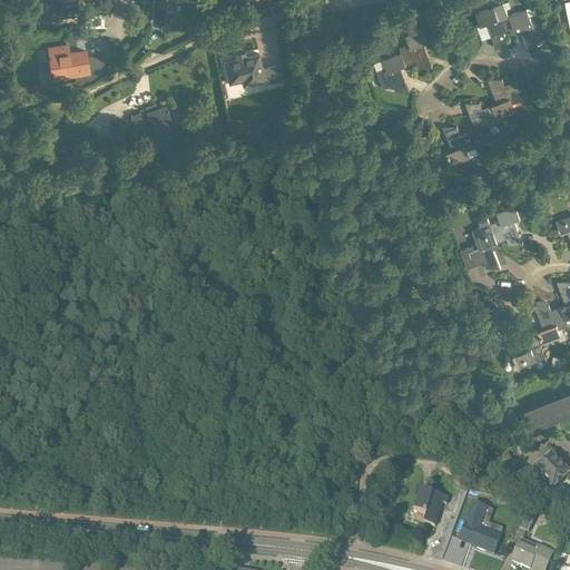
[(78,13),(76,0),(57,0),(58,2),(39,5),(41,16),(59,13),(59,16),(78,13)]
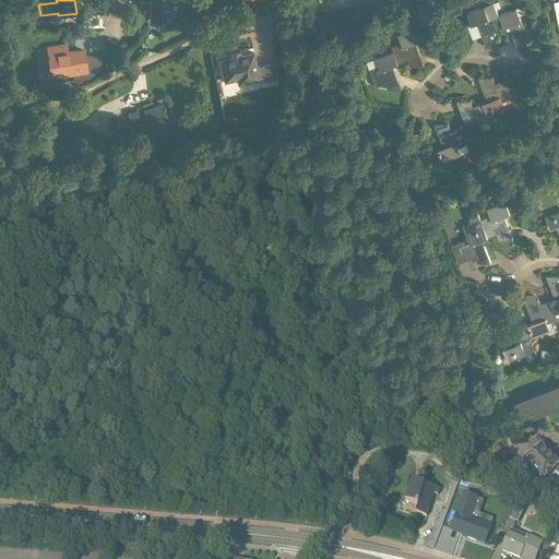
[(179,1),(178,0),(152,0),(152,22),(159,22),(158,30),(177,31),(177,21),(171,21),(171,1),(179,1)]
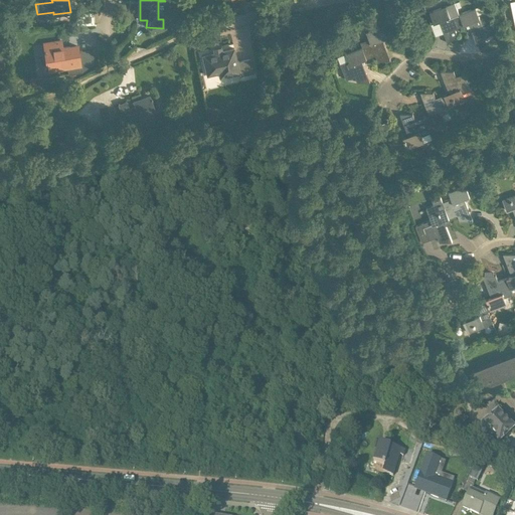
[(464,26),(459,14),(455,3),(430,13),(434,24),(440,22),(448,43),(457,35),(455,29),(464,26)]
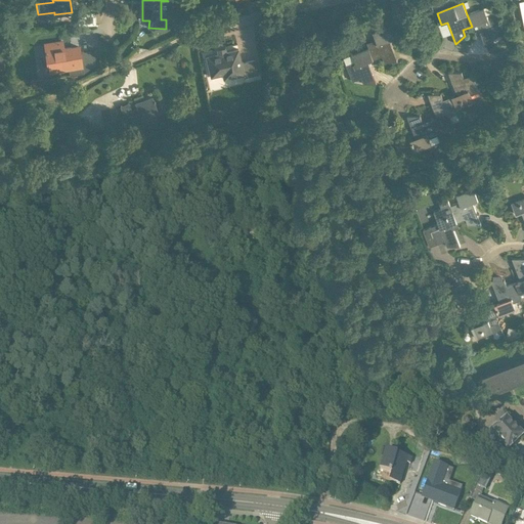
[(190,4),(181,4),(181,13),(190,14),(190,4)]
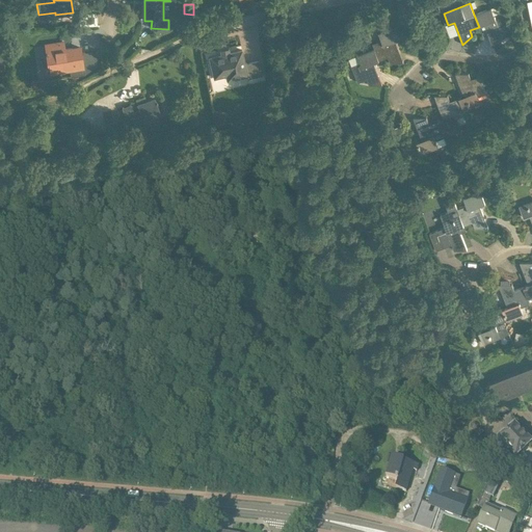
[(474,15),(479,27),(484,25),(493,48),(503,38),(500,32),(509,29),(503,11),(494,16),(490,8),(474,15)]
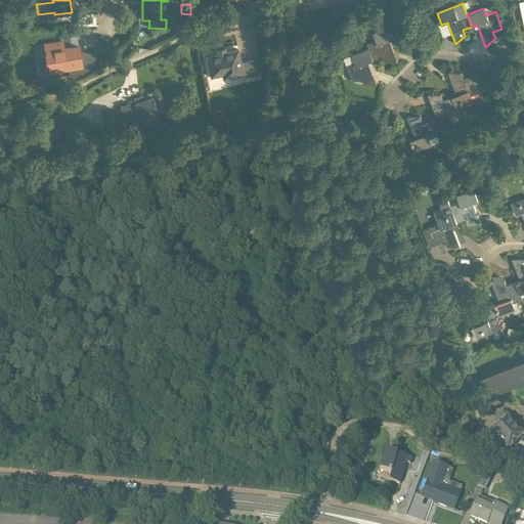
[(86,24),(97,25),(97,11),(86,10),(86,24)]
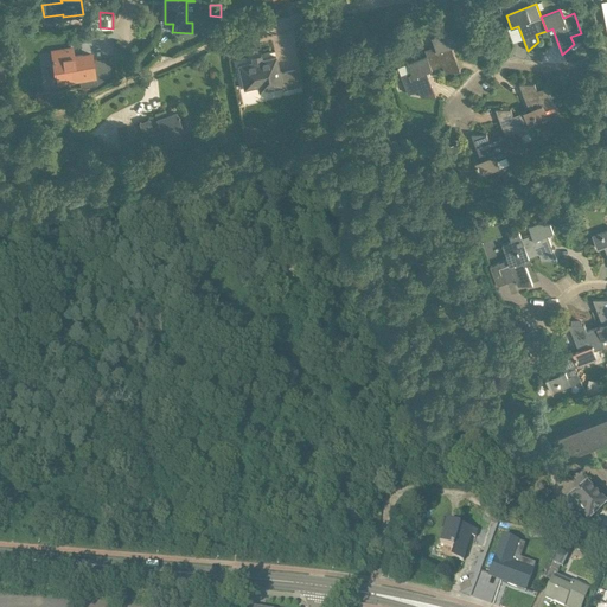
[(427,57),(433,70),(442,66),(445,72),(460,72),(451,46),(457,45),(451,31),(432,38),(435,46),(425,50),(427,57)]
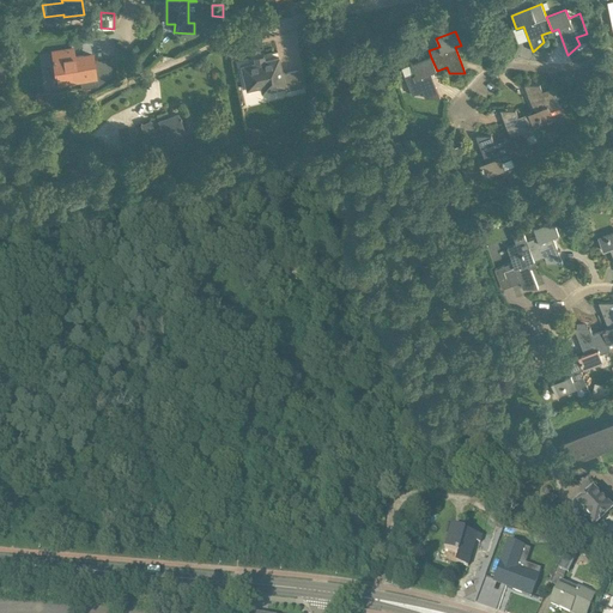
[(73,60),(72,53),(53,55),(53,60),(52,60),(52,62),(53,62),(55,80),(95,76),(91,58),(73,60)]
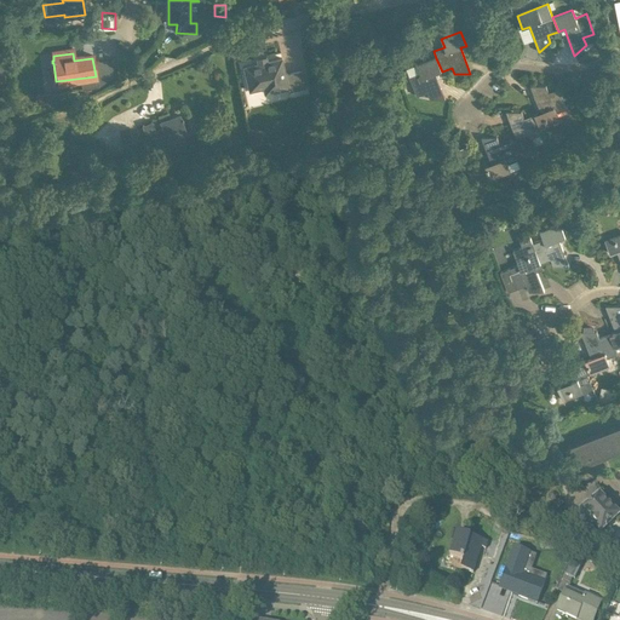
[(435,74),(442,72),(436,58),(407,69),(417,97),(428,93),(430,101),(445,101),(435,74)]
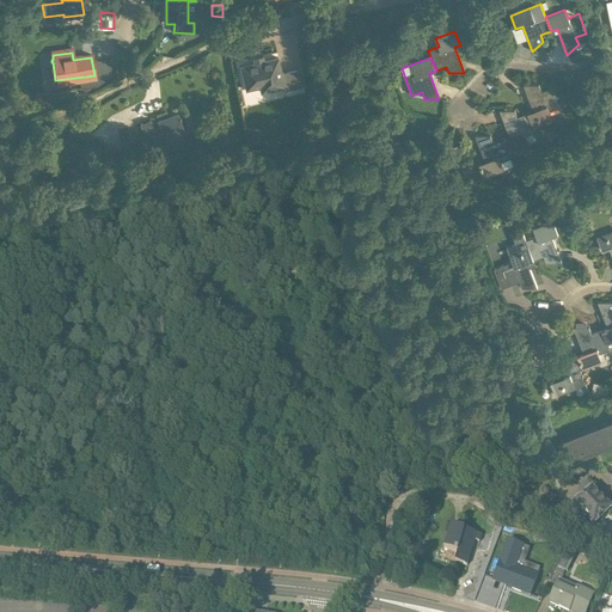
[(281,74),(277,59),(240,67),(246,90),(258,87),(259,93),(283,87),(285,91),(301,87),(298,69),(281,74)]
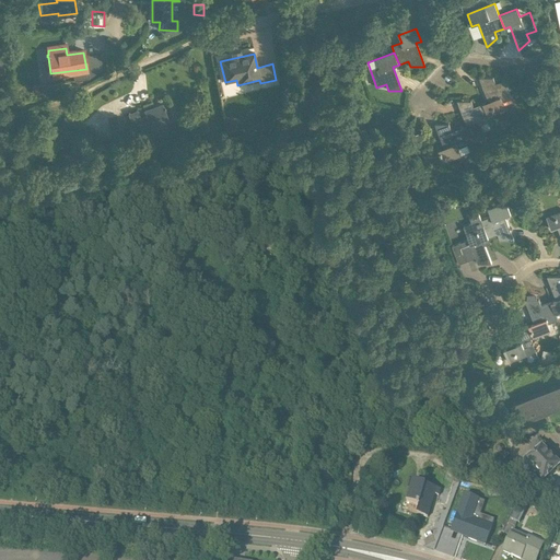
[(483,104),(488,116),(505,109),(502,102),(512,98),(505,80),(496,84),(492,78),(479,78),(488,102),(483,104)]
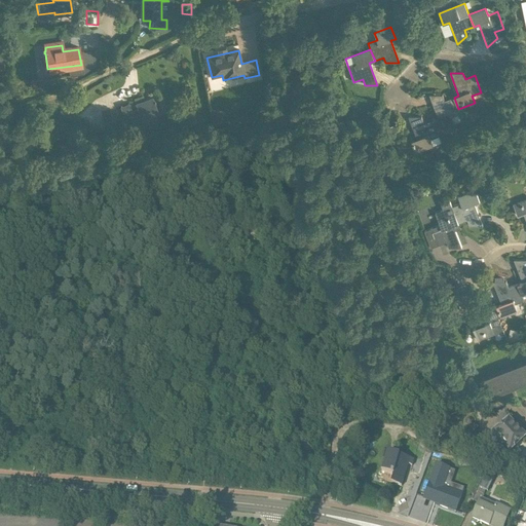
[(48,78),(33,81),(34,90),(49,87),(48,78)]
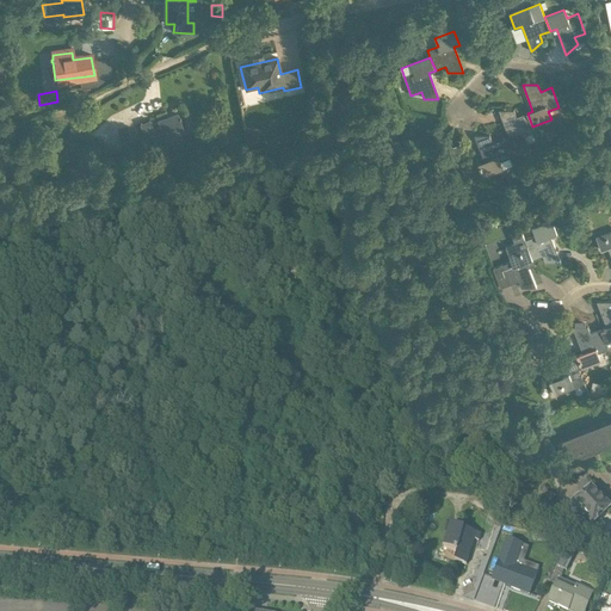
[(532,127),(528,113),(517,117),(513,110),(499,110),(508,136),(503,139),(508,152),(528,144),(524,136),(534,133),(531,127),(532,127)]
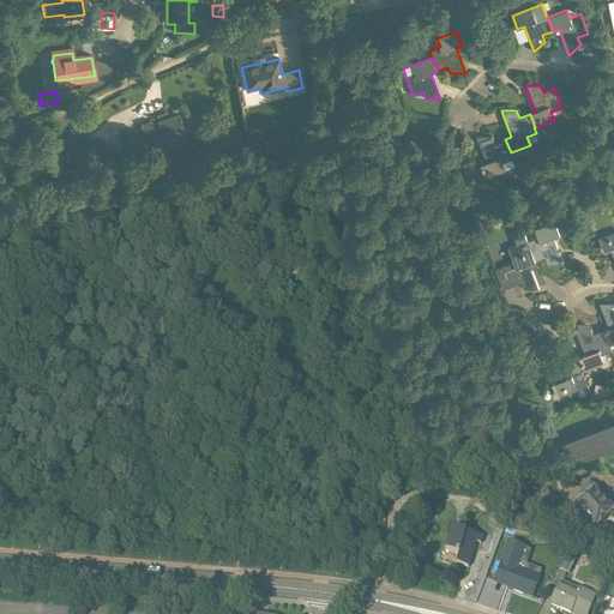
[(180,119),(179,115),(158,122),(164,140),(185,133),(181,120),(182,120),(181,118),(180,119)]
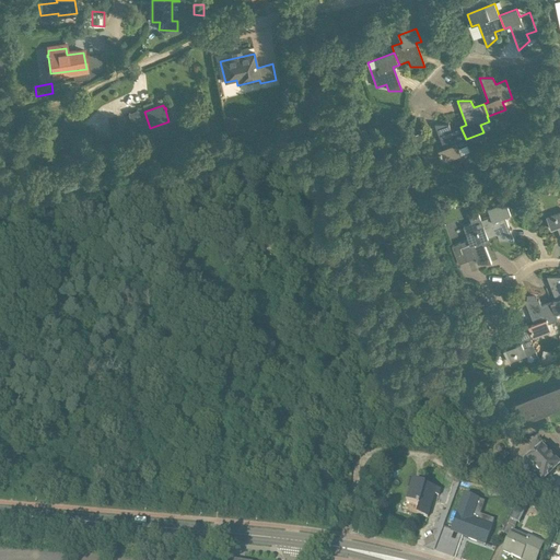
[(133,128),(142,125),(138,112),(129,114),(133,128)]
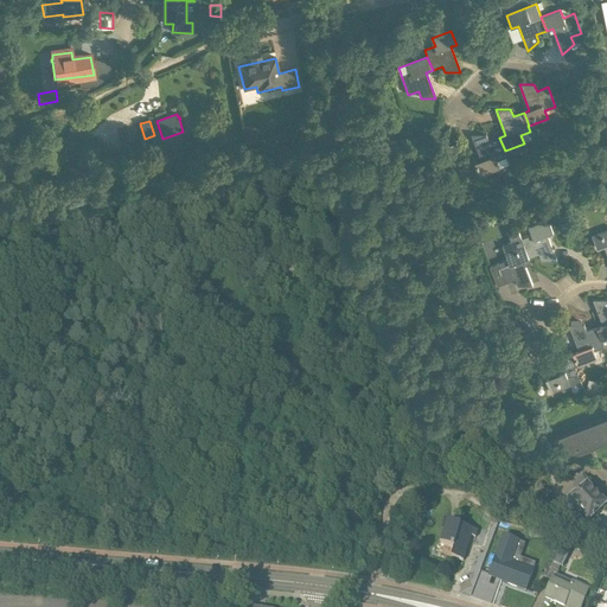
[(219,147),(225,147),(224,139),(227,139),(224,127),(216,128),(219,147)]
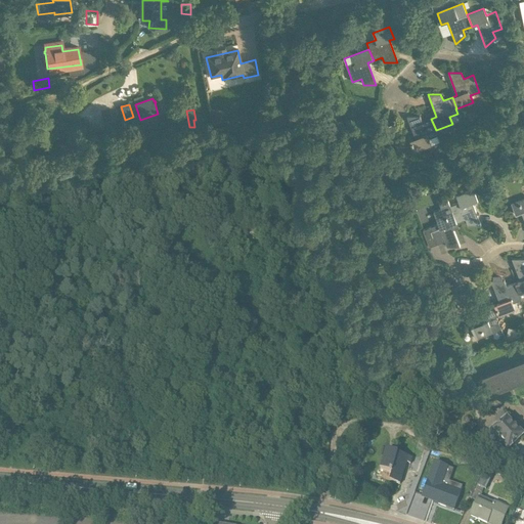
[(222,114),(214,113),(213,122),(220,123),(222,114)]
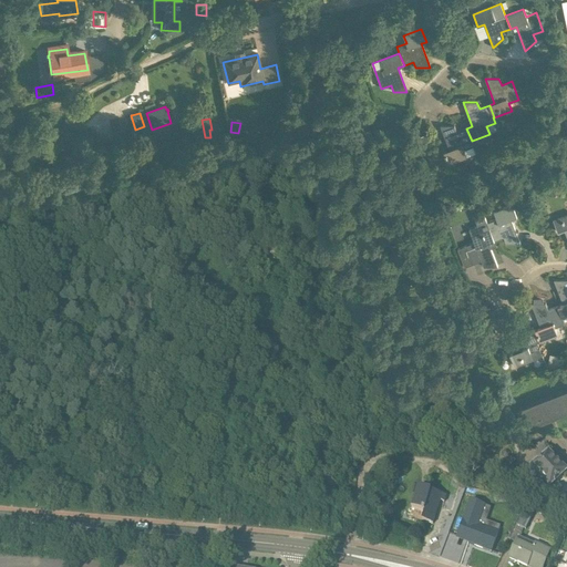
[(472,141),(466,129),(456,132),(454,126),(441,126),(450,150),(444,152),(449,165),(466,157),(476,154),(473,146),(471,141),(472,141)]
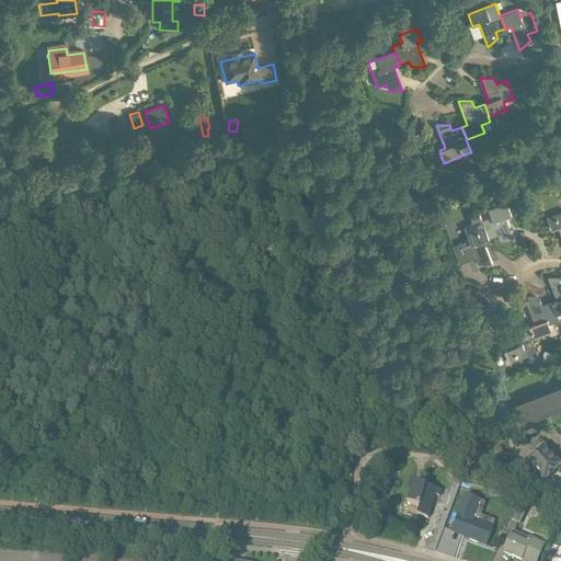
[(482,220),(490,239),(499,235),(501,241),(515,241),(506,217),(512,215),(507,203),(489,209),(492,217),(482,220)]
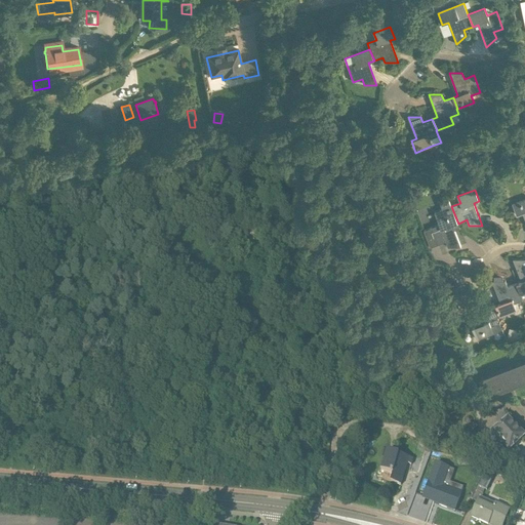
[(524,198),(512,203),(517,215),(523,213),(524,218),(524,198)]
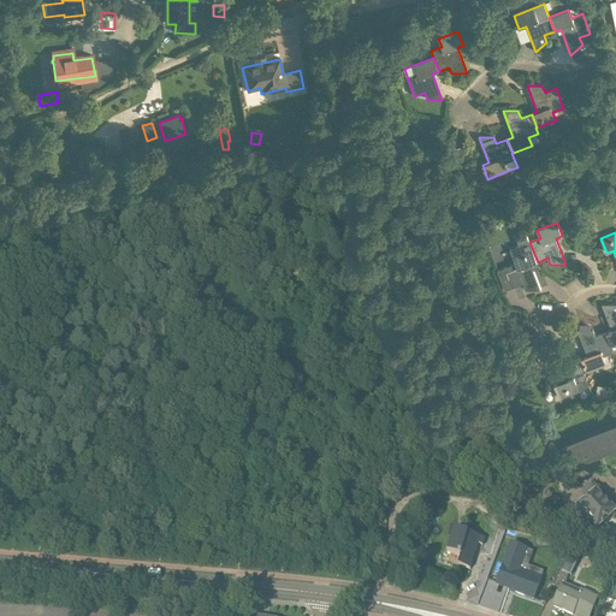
[(531,265),(538,262),(529,242),(510,249),(515,264),(505,268),(505,267),(497,271),(505,290),(523,284),(526,290),(540,290),(531,265)]
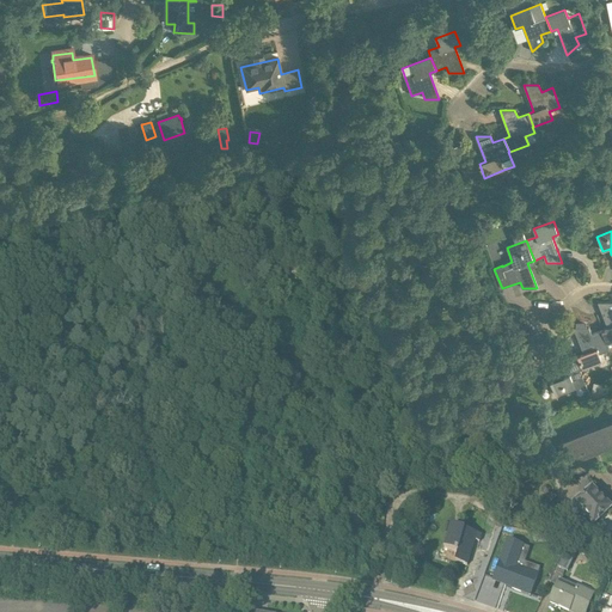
[(603,330),(610,350),(611,348),(611,303),(598,303),(607,329),(603,330)]
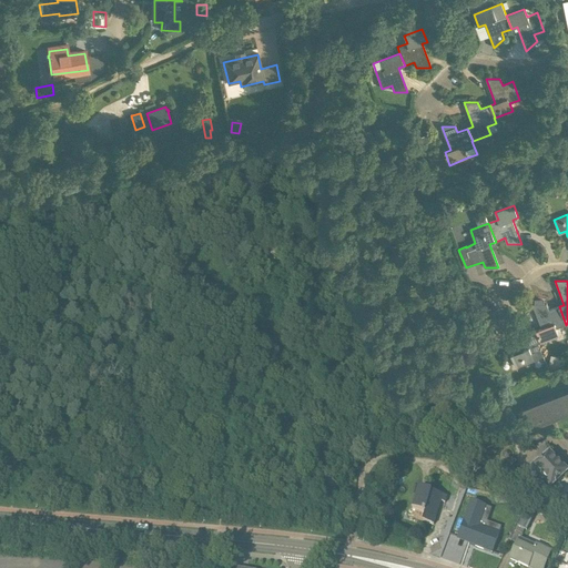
[(566,325),(559,306),(549,311),(546,304),(533,304),(541,328),(535,331),(539,343),(559,336),(556,328),(566,325)]
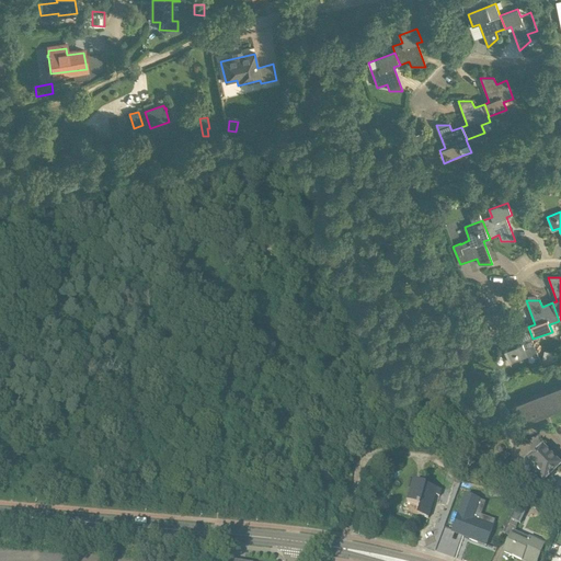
[(533,339),(528,327),(518,331),(515,324),(502,324),(511,348),(505,351),(510,363),(527,356),(537,352),(533,340),(533,339)]
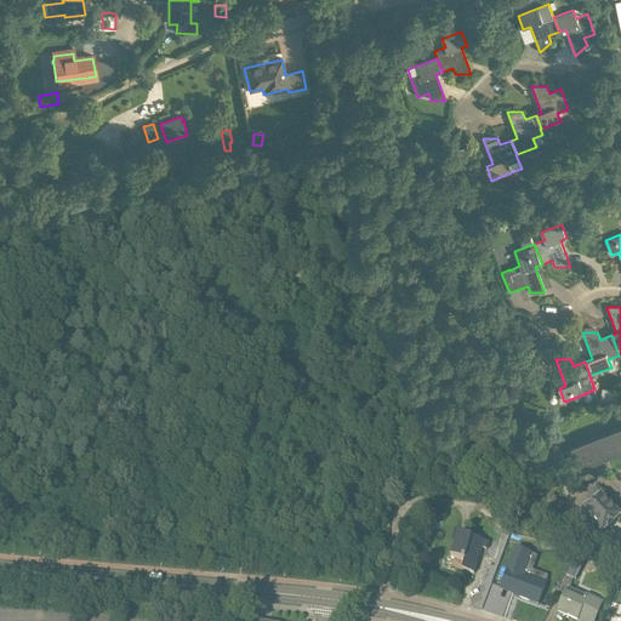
[(530,371),(522,375),(525,382),(534,379),(530,371)]
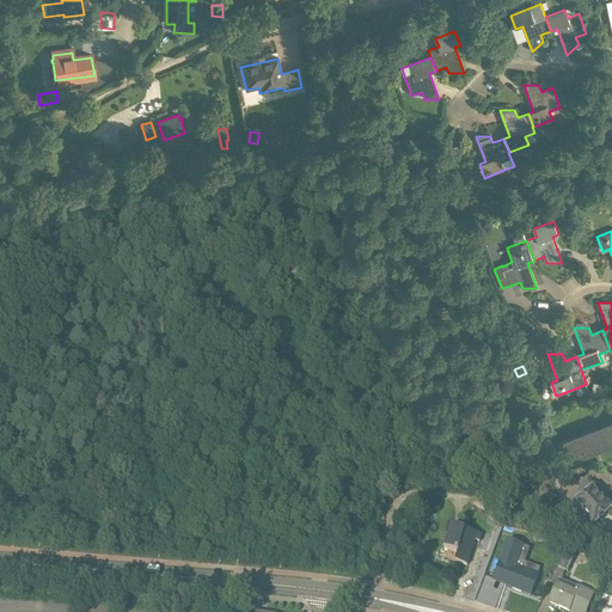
[(562,445),(569,463),(611,445),(611,421),(558,442),(560,446),(562,445)]
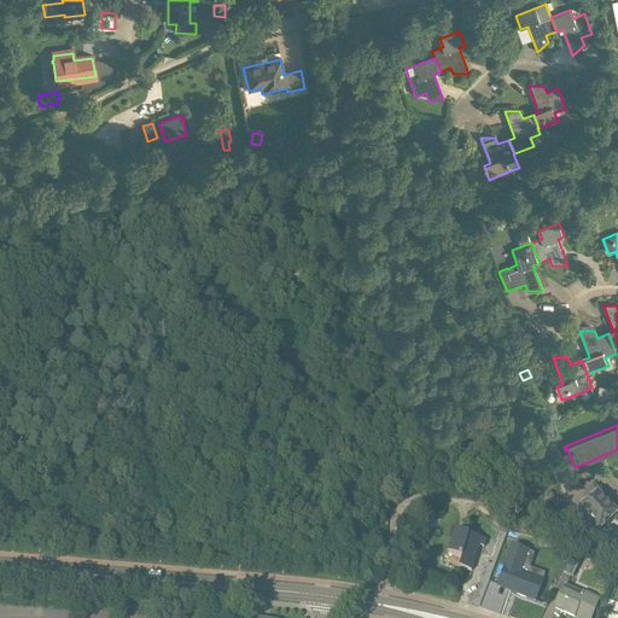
[(548,468),(537,472),(541,484),(552,481),(548,468)]
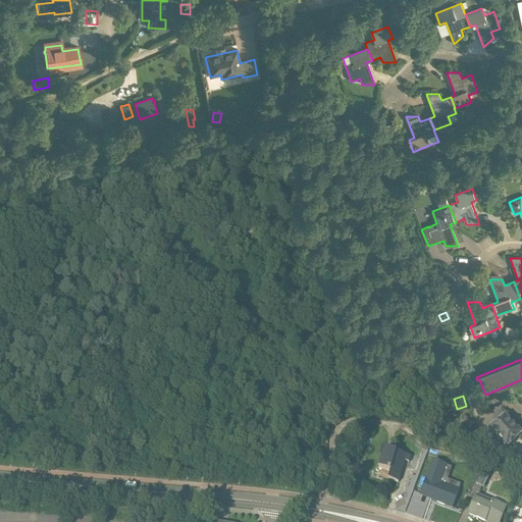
[(512,424),(506,417),(482,438),(500,456),(520,436),(512,427),(511,427),(511,426),(511,424),(512,424)]
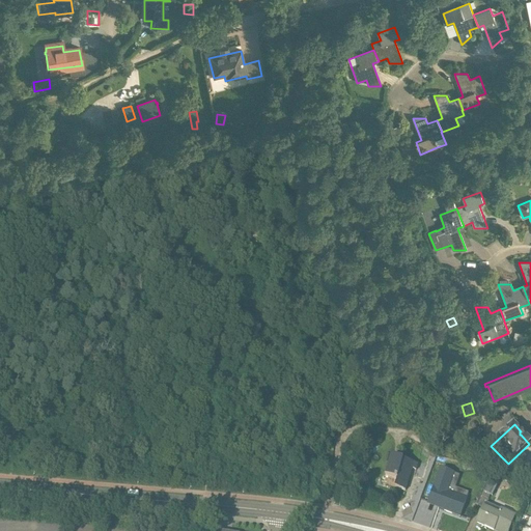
[(417,471),(419,465),(392,456),(386,476),(397,480),(395,487),(406,491),(412,469),(417,471)]
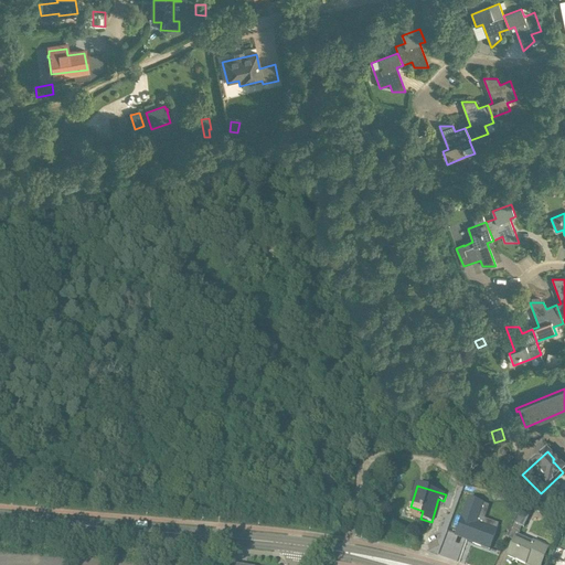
[(490,550),(497,530),(477,523),(483,504),(469,499),(457,534),(468,539),(467,542),(490,550)]
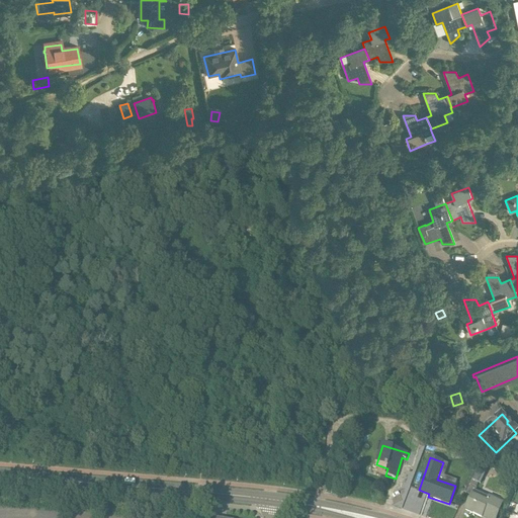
[(481,462),(472,480),(481,484),(489,466),(481,462)]
